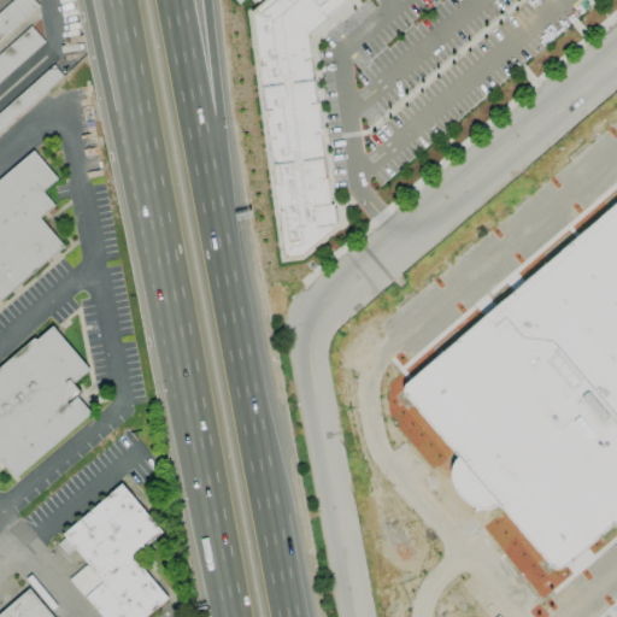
[(0,40),(0,12),(13,0),(33,0),(39,6),(0,40)]
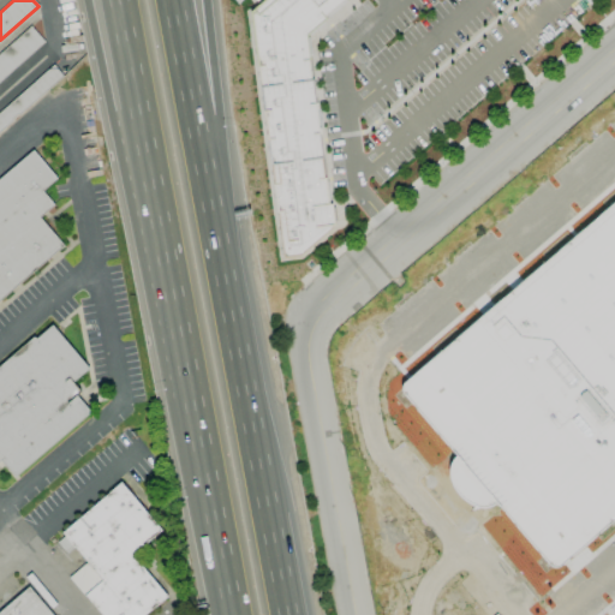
[(266,0),(345,0),(305,34),(336,225),(302,256),(282,258),(251,13),(266,0)]
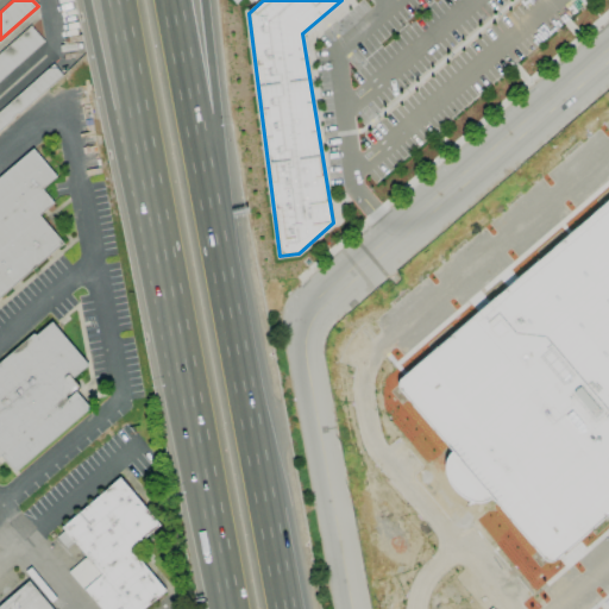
[(0,80),(0,54),(31,26),(44,42),(0,80)]
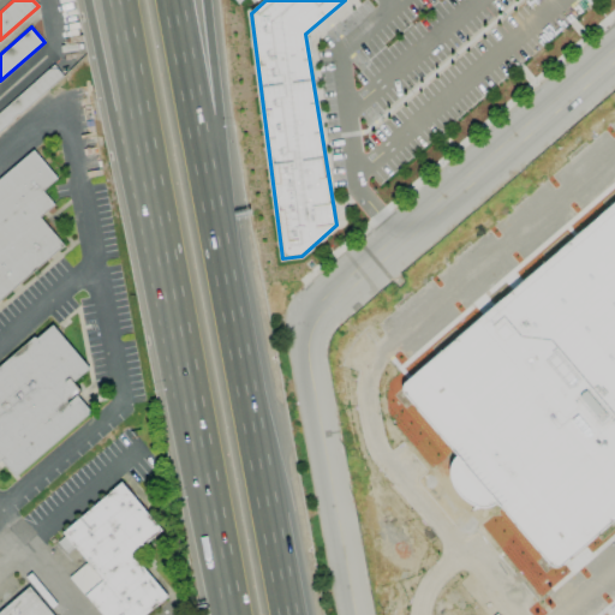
[(0,112),(54,65),(64,76),(18,117),(17,115),(12,119),(13,120),(0,131),(0,112)]
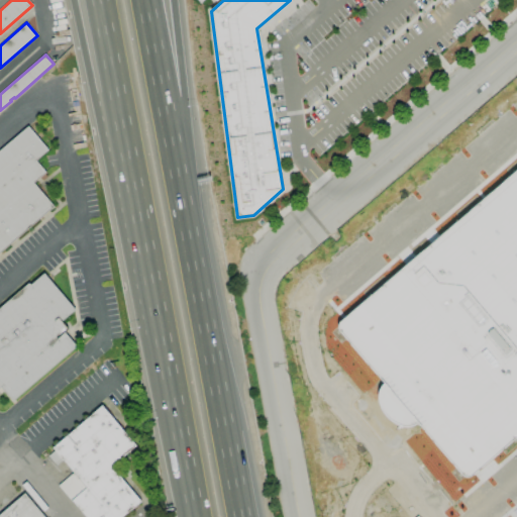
[(0,252),(0,150),(28,126),(48,150),(35,161),(45,173),(33,183),(54,207),(0,252)]
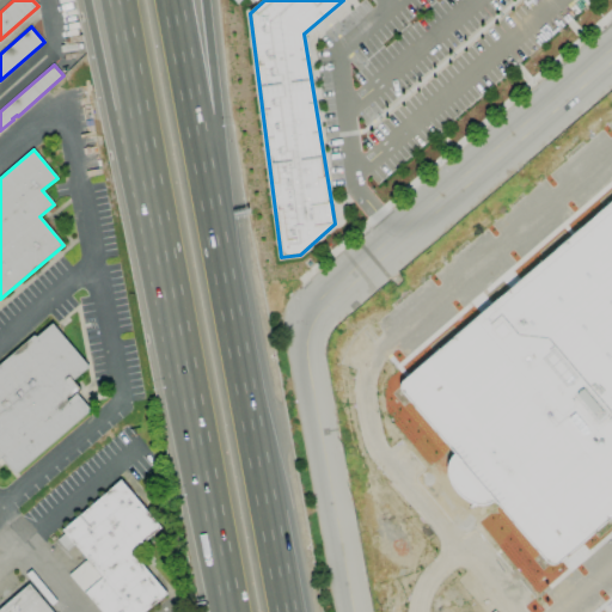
[(409,379),(611,203),(611,519),(561,563),(549,560),(405,392),(409,379)]
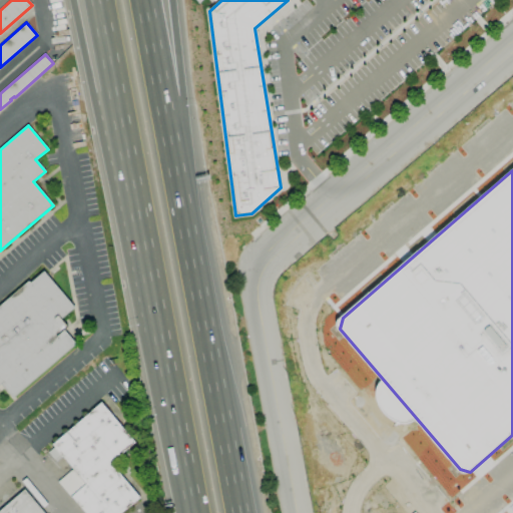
[(12,398),(0,385),(0,305),(28,282),(30,283),(43,272),(74,308),(61,320),(67,328),(64,330),(76,344),(12,398)]
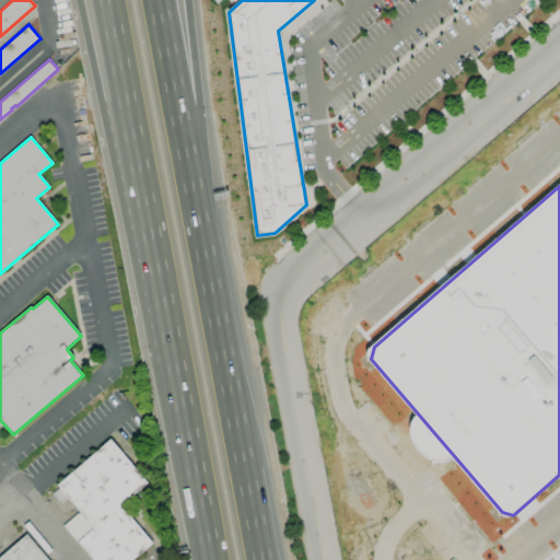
[(92,559),(77,543),(63,526),(79,512),(68,499),(61,504),(53,494),(59,488),(57,486),(98,450),(98,448),(109,440),(147,483),(120,505),(152,544),(132,559),(92,559)]
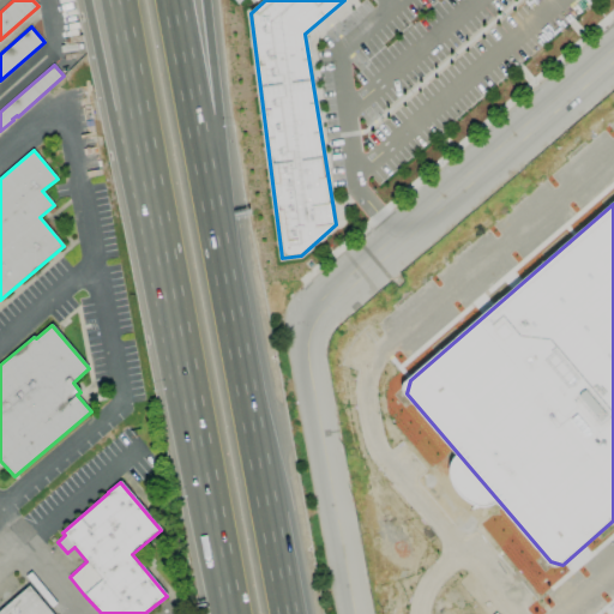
[(0,613),(0,611),(29,587),(52,613),(0,613)]
